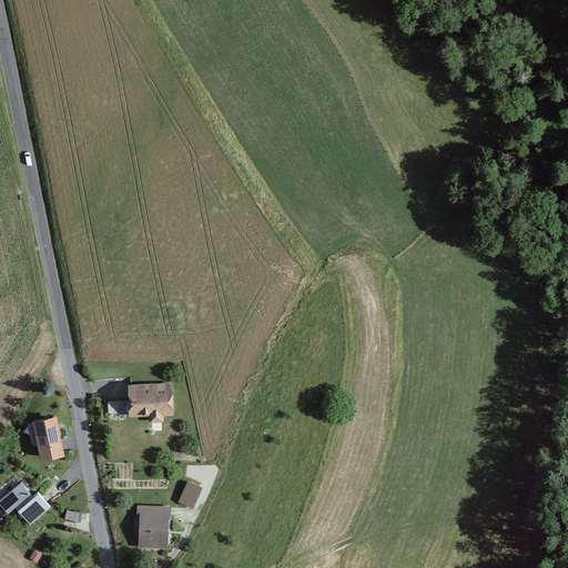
[(148,423),(160,423),(160,417),(173,417),(173,385),(125,385),(125,417),(148,417),(148,423)]
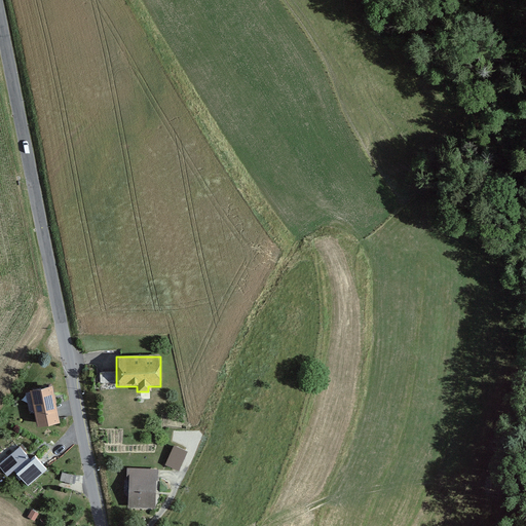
[(102,381),(115,380),(114,370),(101,371),(102,381)]
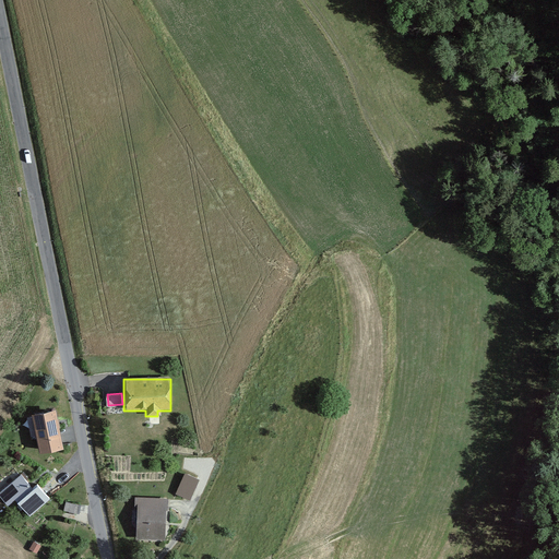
[(55,411),(32,415),(39,455),(62,451),(55,411)]
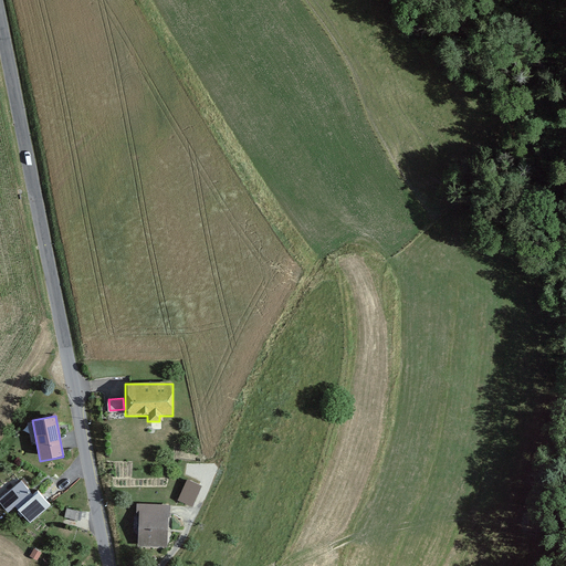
[(19,479),(0,493),(0,502),(9,512),(16,506),(31,494),(19,479)]
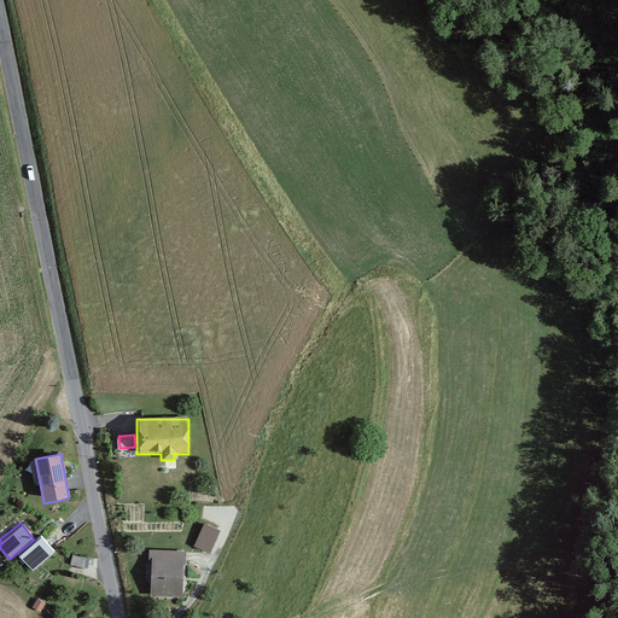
[(220,530),(203,523),(191,548),(208,555),(220,530)]
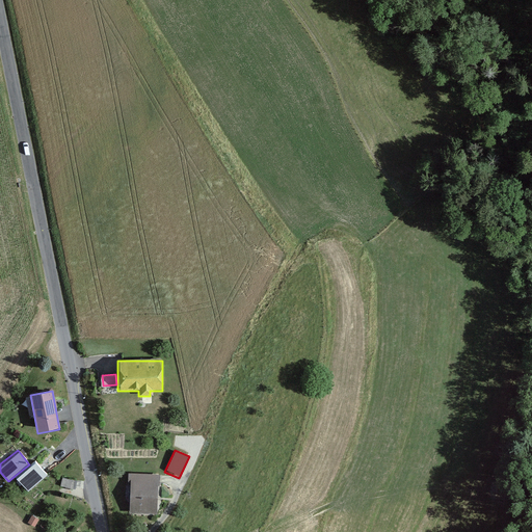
[(36,458),(29,464),(15,476),(27,490),(48,473),(36,458)]
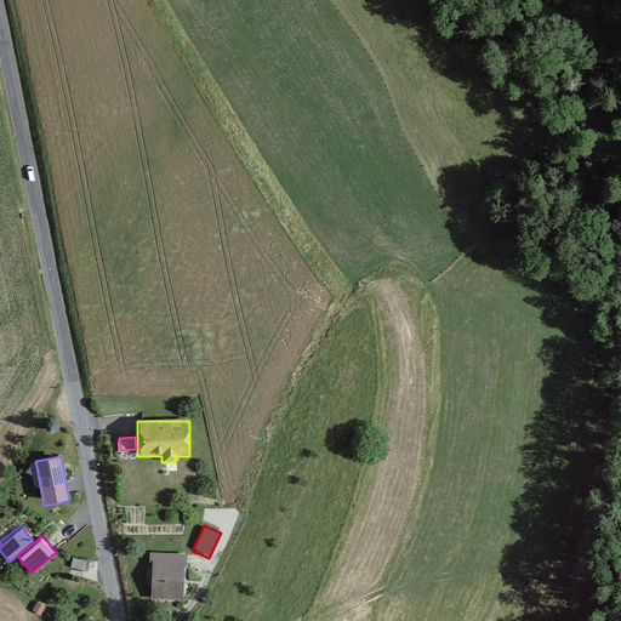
[(178,557),(148,556),(148,598),(178,598),(178,557)]
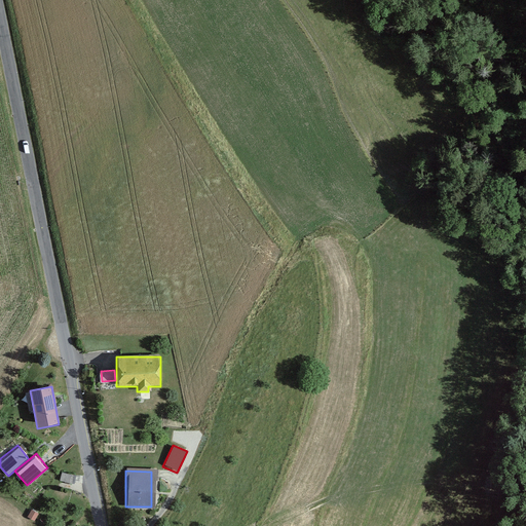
All buildings are outlined.
